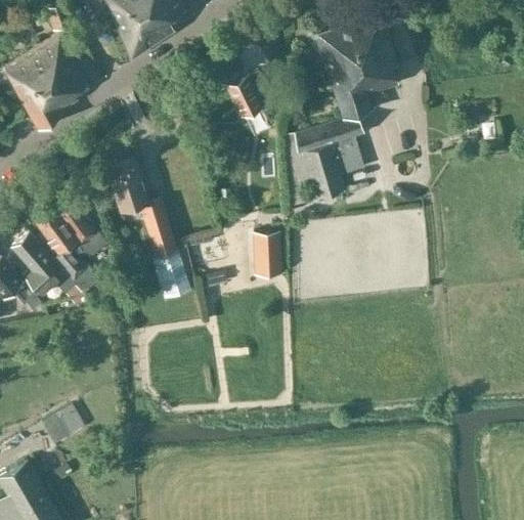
[(104,0),(130,59),(173,31),(168,20),(184,12),(178,0),(104,0)]
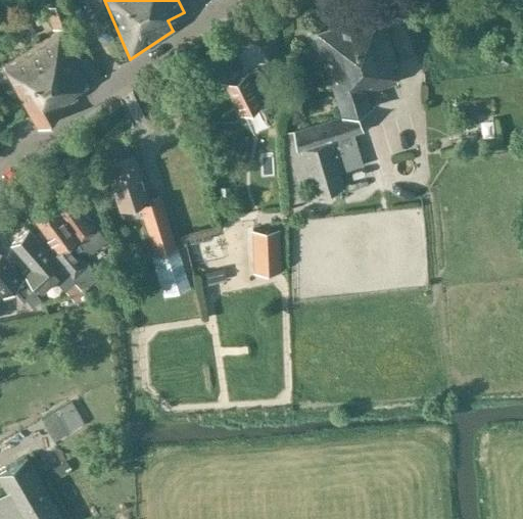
[(73,26),(64,4),(46,10),(53,32),(73,26)]
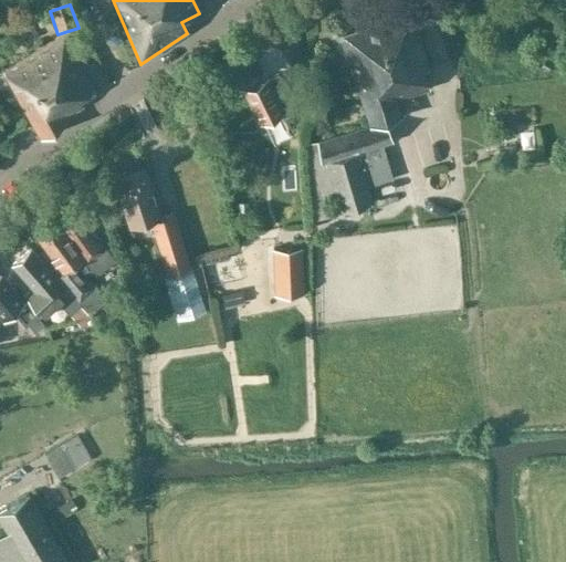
[(429,71),(410,16),(339,38),(369,129),(318,145),(307,148),(314,224),(373,206),(368,190),(392,183),(383,147),(392,145),(386,124),(401,120),(397,102),(429,92),(423,73),(429,71)]
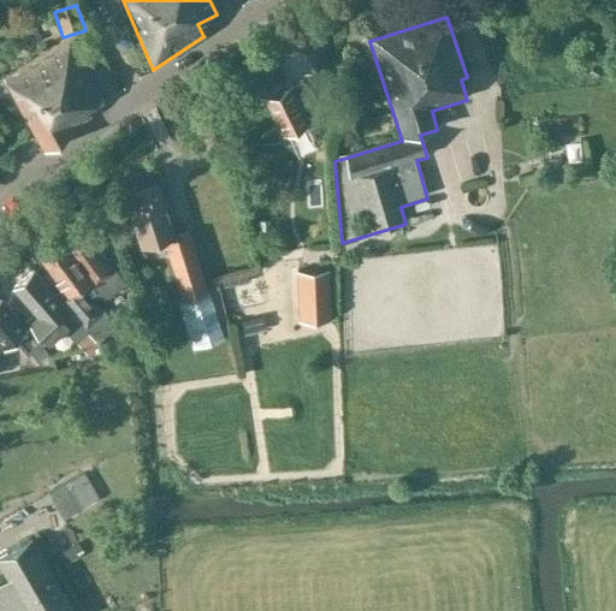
[(67,42),(4,82),(45,154),(71,135),(70,131),(90,118),(86,112),(101,100),(67,42)]
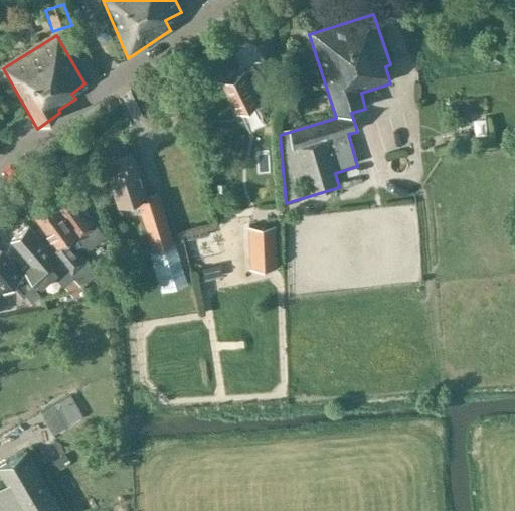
[(270,104),(253,70),(221,86),(235,114),(256,104),(259,109),(270,104)]
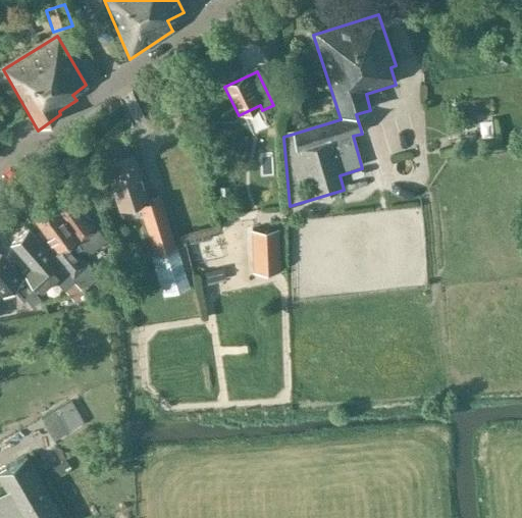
[(139,206),(155,257),(151,258),(163,298),(188,291),(160,199),(148,203),(134,159),(114,166),(117,176),(109,178),(119,212),(139,206)]
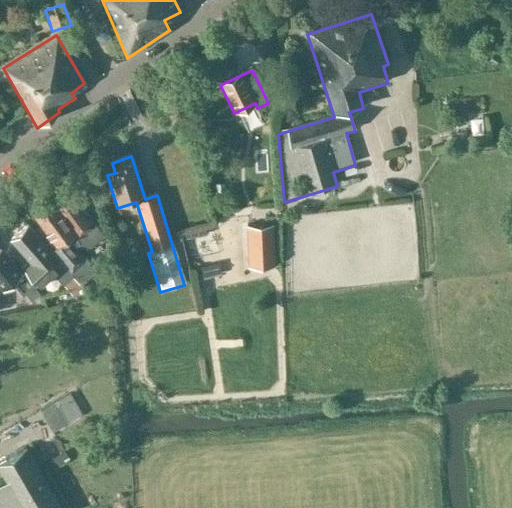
[(104,239),(96,226),(92,228),(87,222),(88,218),(83,211),(79,210),(68,196),(67,197),(62,198),(59,203),(35,220),(56,249),(55,250),(81,286),(97,273),(87,261),(84,262),(69,240),(76,235),(85,248),(89,250),(104,239)]
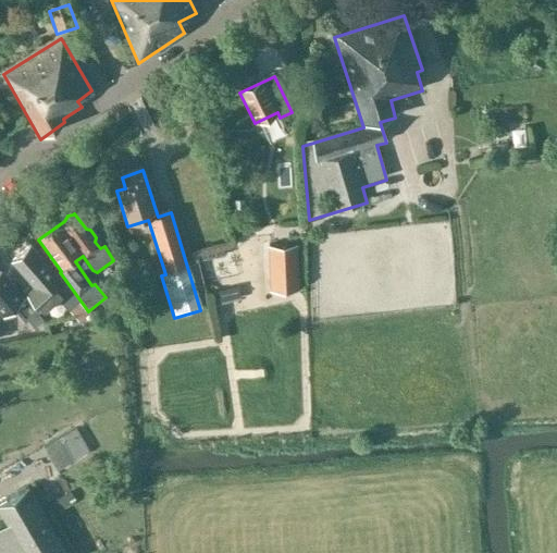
[(57,298),(69,311),(74,318),(84,316),(87,312),(78,303),(31,247),(12,263),(35,290),(26,296),(41,312),(57,298)]
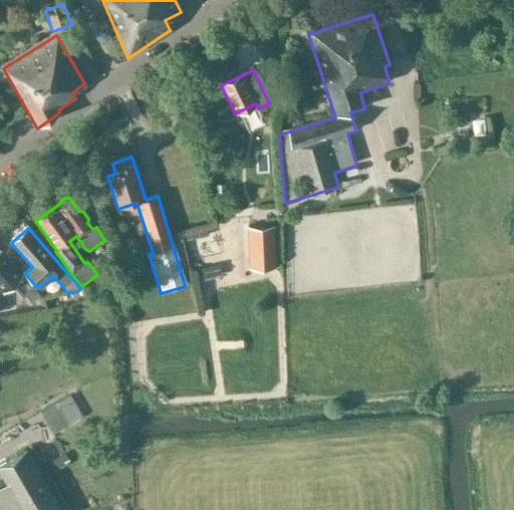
[(262,270),(276,269),(274,228),(261,229),(247,229),(249,270),(262,270)]
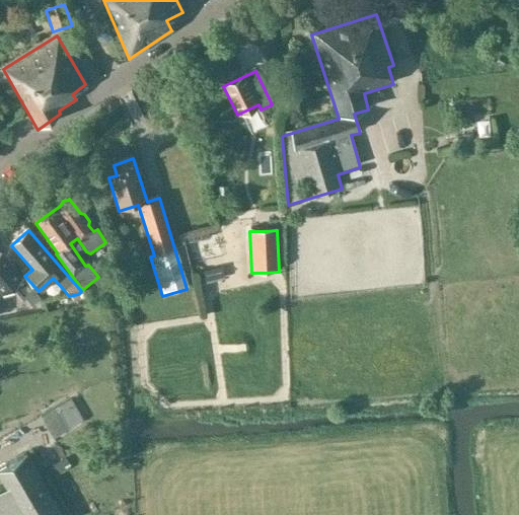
[(190,267),(193,279),(223,273),(220,260),(221,260),(216,237),(183,245),(190,267)]
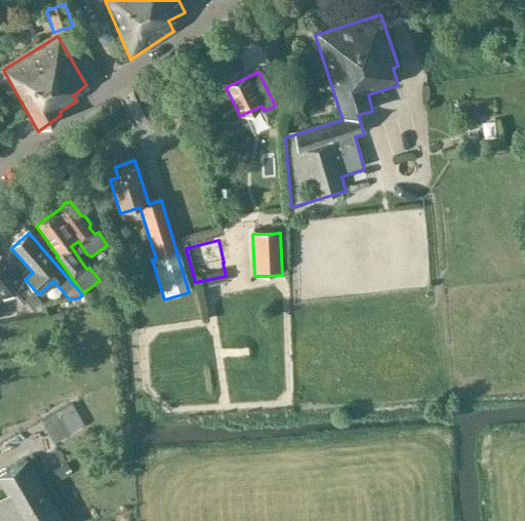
[(0,259),(0,296),(3,301),(12,292),(24,305),(27,302),(32,309),(39,303),(2,258),(0,259)]
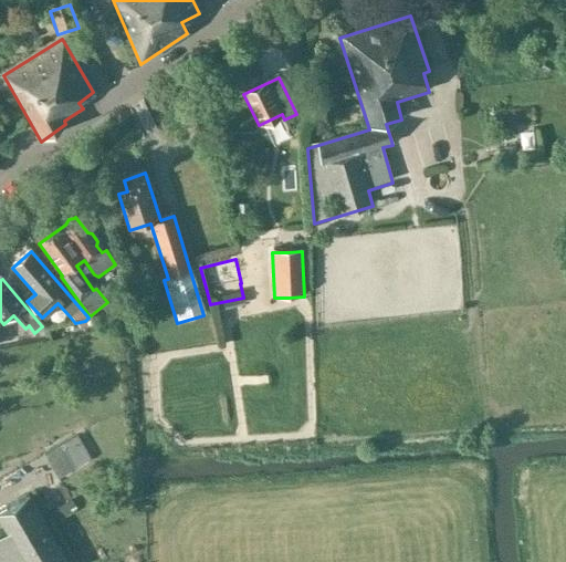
[(52,561),(20,507),(0,518),(0,542),(11,561),(52,561)]
